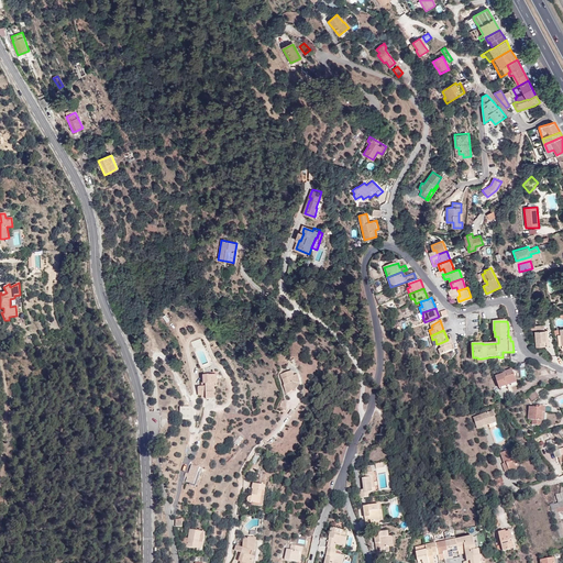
[(548,341),(547,330),(536,331),(534,331),(537,346),(550,345),(550,341),(548,341)]
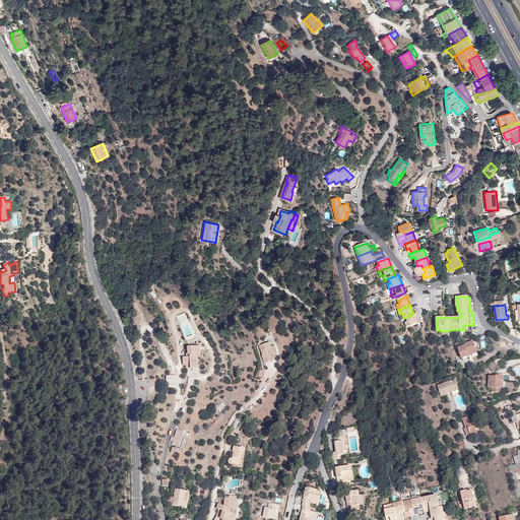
[(413,315),(413,314),(406,317),(407,321),(405,322),(406,327),(413,325),(416,331),(420,326),(416,314),(413,315)]
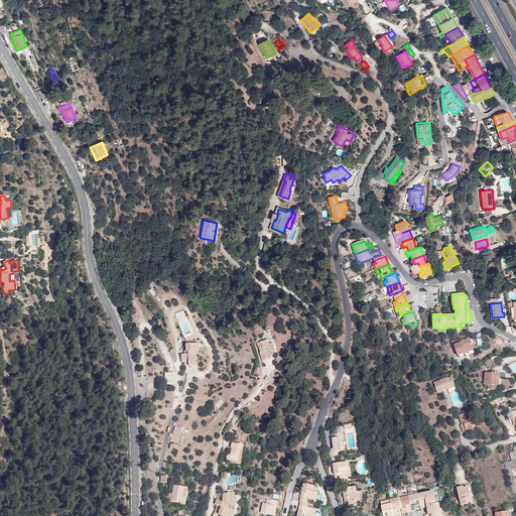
[(470,339),(462,341),(462,342),(455,345),(458,355),(474,350),(470,339)]
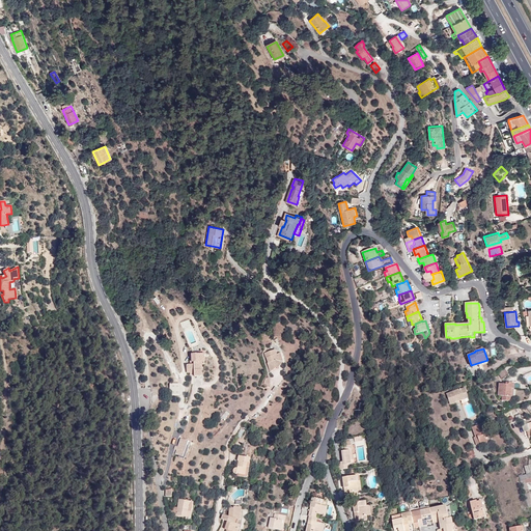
[(270,370),(274,369),(273,366),(275,365),(278,368),(281,365),(280,361),(283,358),(282,354),(278,355),(276,350),(264,353),(266,357),(267,357),(269,362),(268,363),(270,370)]
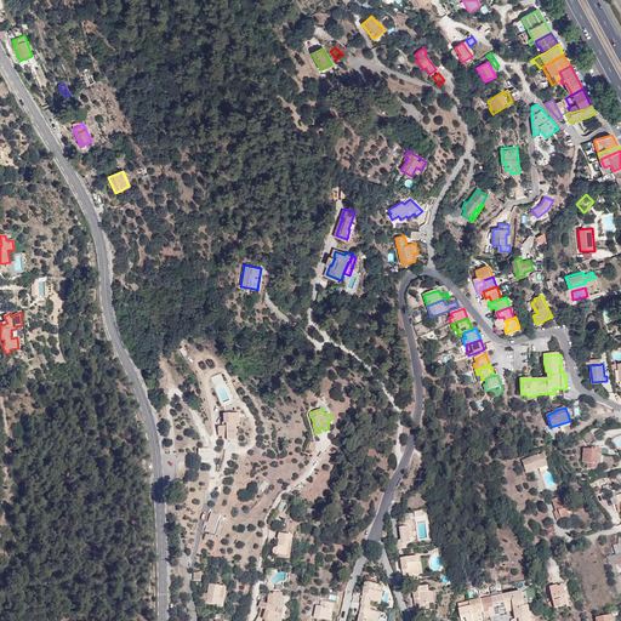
[(240,414),(222,414),(222,427),(218,427),(218,437),(222,437),(222,434),(228,434),(227,439),(227,440),(237,440),(237,433),(237,427),(240,427),(240,414)]
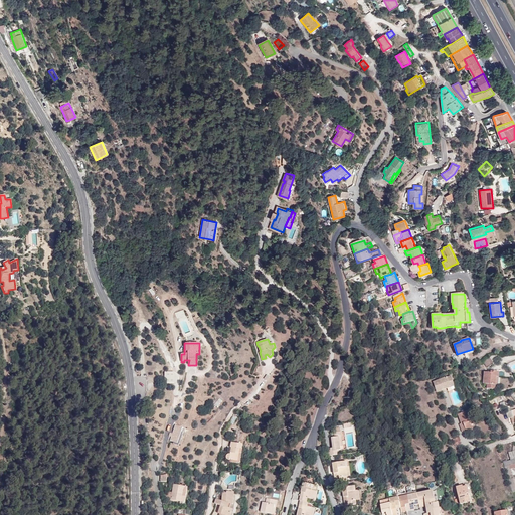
[(493,363),(489,357),(483,361),(487,368),(493,363)]
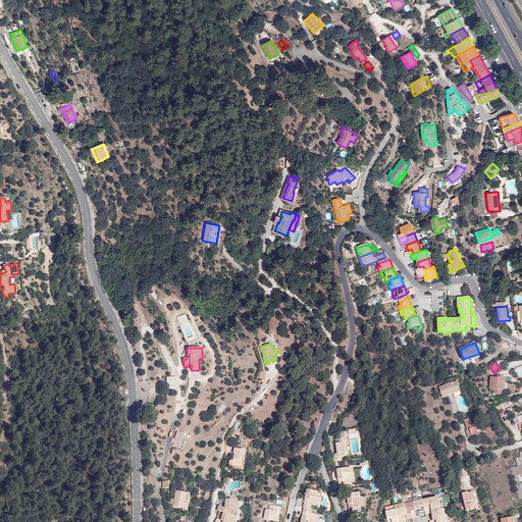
[(506,377),(501,376),(501,378),(491,377),(489,388),(493,388),(493,394),(502,394),(503,389),(505,389),(506,377)]
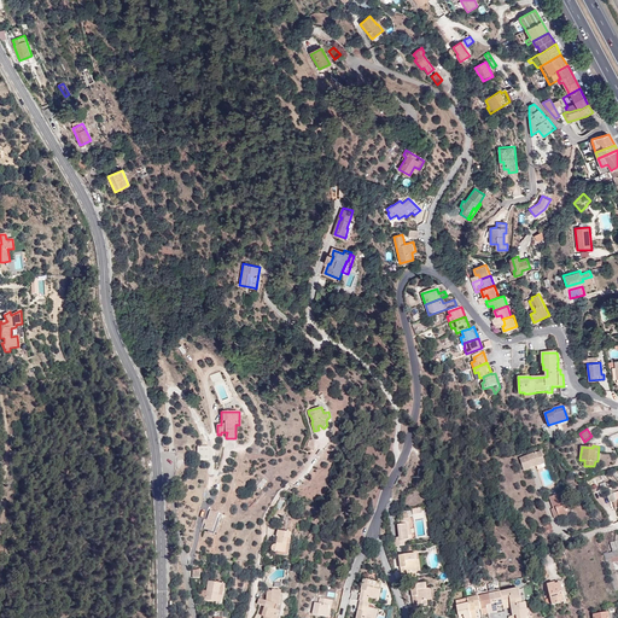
[(546,462),(541,452),(520,459),(524,471),(546,462)]
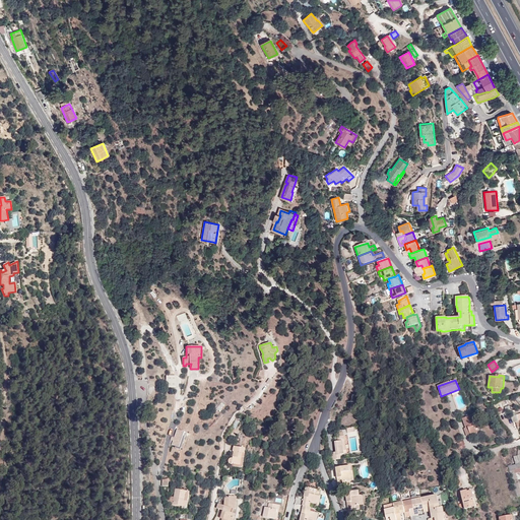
[(474,414),(468,416),(462,418),(465,428),(463,429),(466,436),(470,434),(471,436),(477,433),(476,429),(474,424),(477,424),(474,414)]
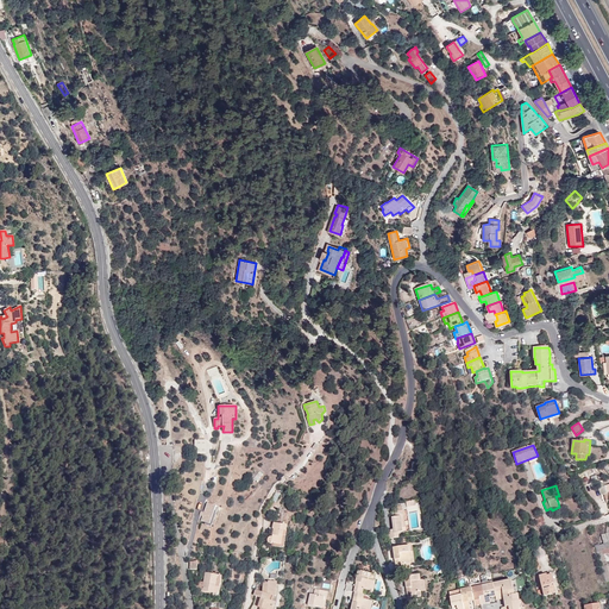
[(213,527),(219,508),(207,504),(203,516),(202,523),(213,527)]
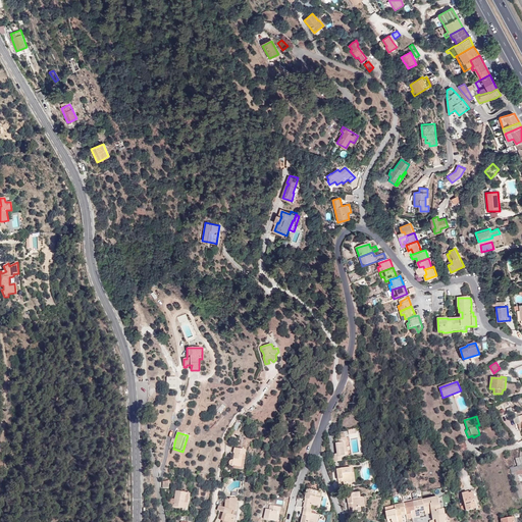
[(343,448),(345,448),(345,442),(344,442),(344,438),(344,434),(340,435),(341,438),(338,439),(338,444),(336,444),(337,454),(333,455),(334,461),(343,460),(342,456),(344,456),(343,448)]
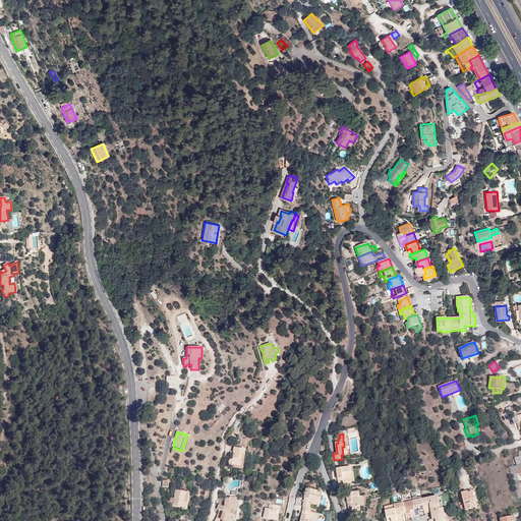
[(466,448),(464,441),(457,444),(459,451),(466,448)]
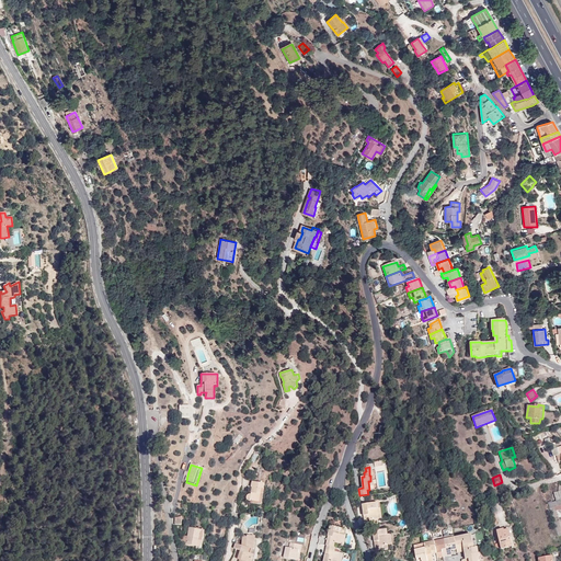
[(262,489),(264,490),(265,484),(252,481),(251,487),(252,488),(251,494),(248,494),(247,494),(245,496),(245,499),(248,501),(250,501),(260,503),(262,489)]
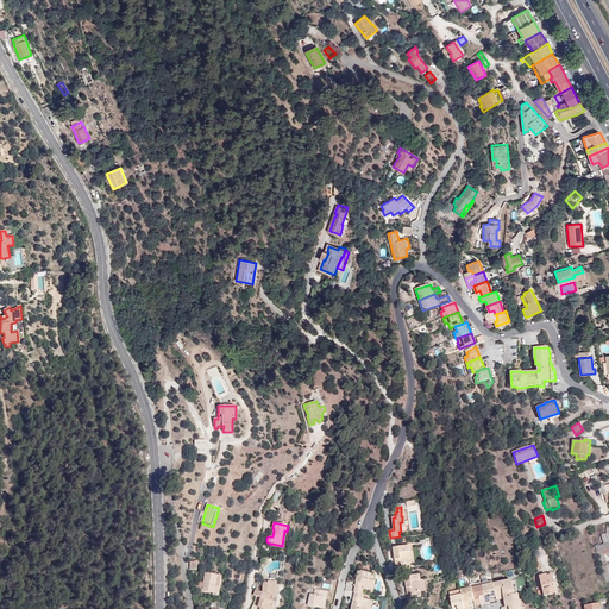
[(284,548),(287,532),(284,531),(282,546),(271,544),(271,546),(284,548)]
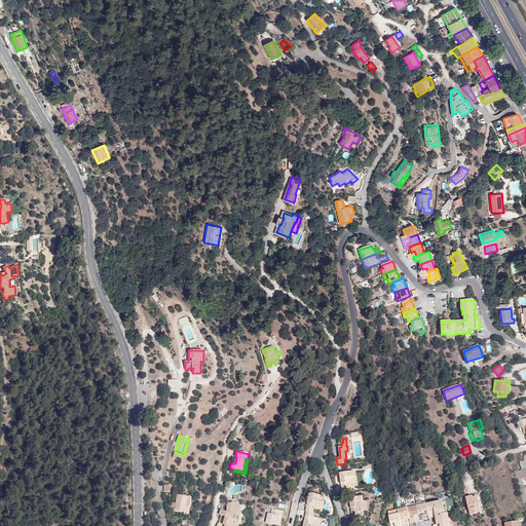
[(525,459),(525,460),(524,460),(519,461),(521,470),(513,473),(519,489),(523,502),(525,501),(525,494),(521,479),(520,476),(525,474),(525,459)]
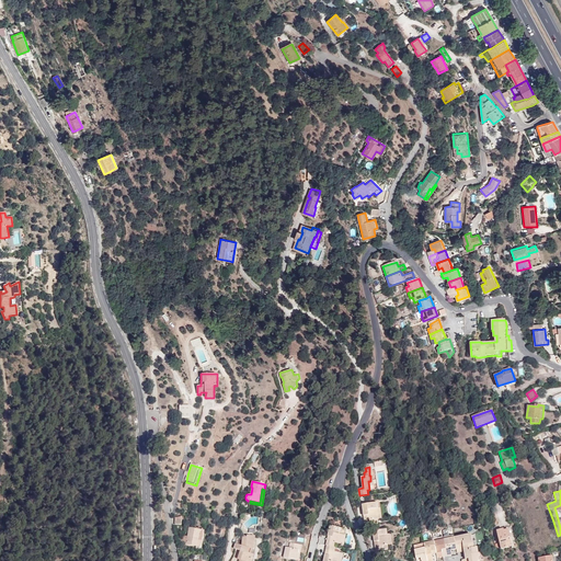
[(374,524),(378,523),(378,518),(377,508),(379,507),(378,502),(363,504),(364,515),(369,515),(369,519),(373,519),(374,524)]
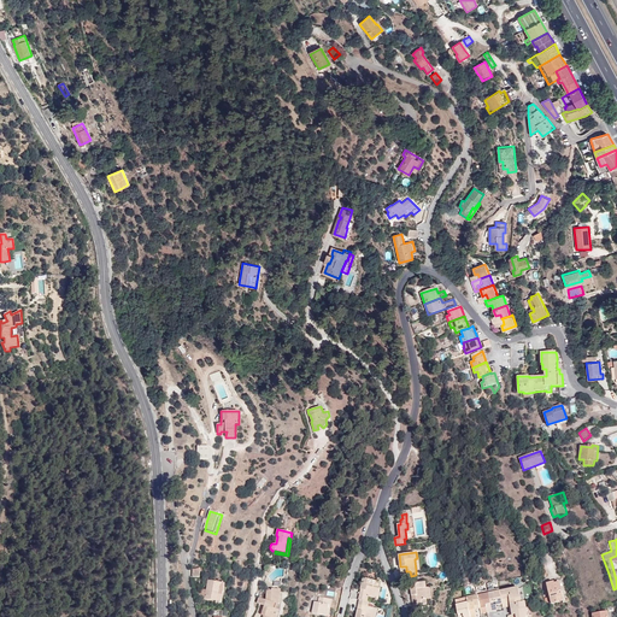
[(400,566),(403,577),(411,576),(410,571),(406,571),(406,566),(400,566)]
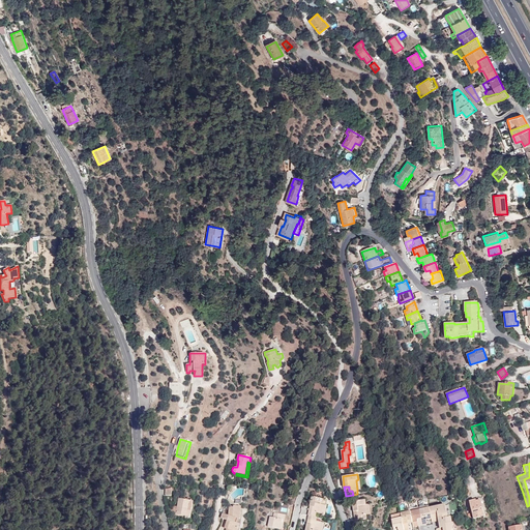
[(314,512),(317,512),(321,513),(322,504),(326,504),(327,500),(312,497),(310,506),(314,507),(314,512)]
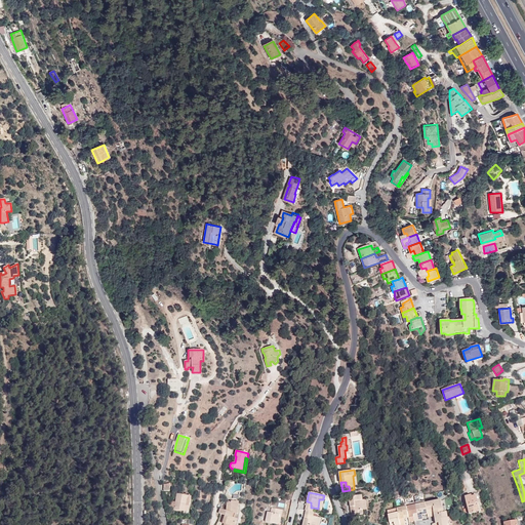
[(174,509),(184,511),(187,512),(189,512),(192,496),(177,493),(174,509)]
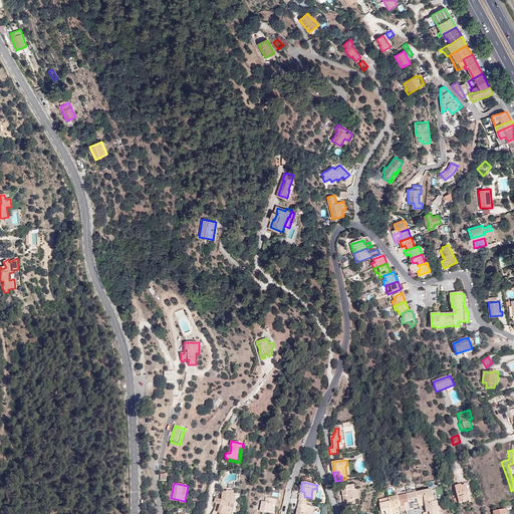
[(460,503),(470,500),(469,495),(467,485),(463,485),(462,484),(455,486),(460,503)]
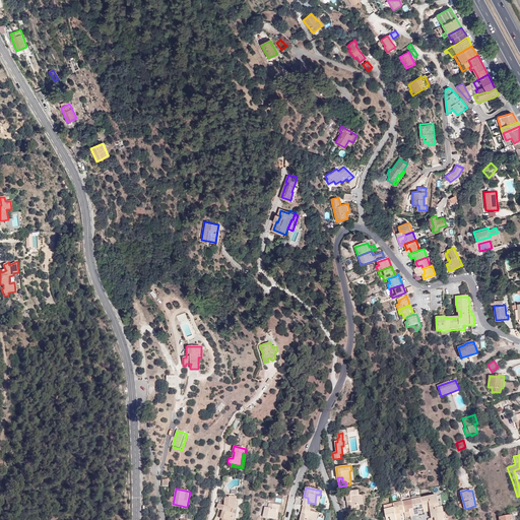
[(359,495),(360,495),(359,491),(345,492),(346,502),(351,501),(351,506),(355,506),(355,509),(361,508),(360,505),(359,495)]
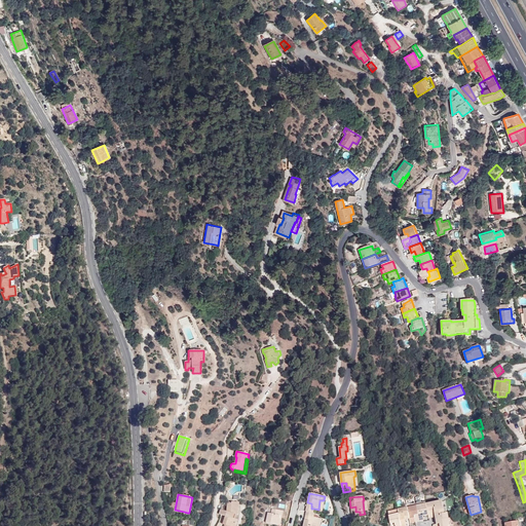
[(239,502),(231,501),(232,503),(227,503),(227,512),(221,510),(220,514),(225,516),(223,524),(225,525),(224,525),(235,525),(238,520),(235,519),(233,518),(234,515),(236,515),(238,515),(239,502)]
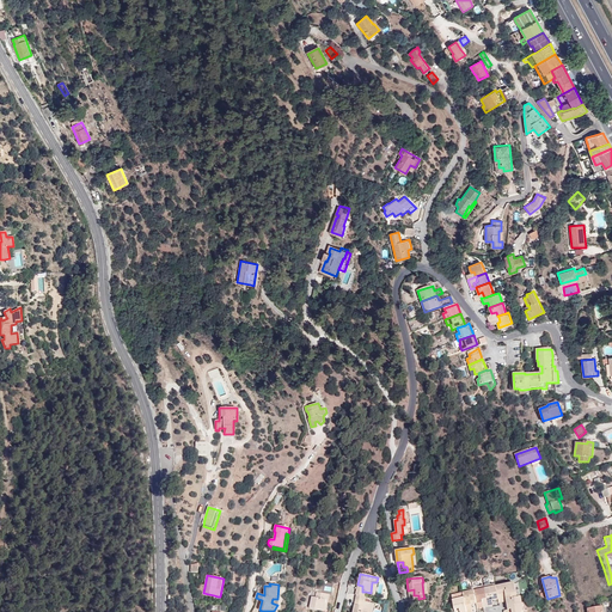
[(513,583),(496,586),(499,599),(500,603),(507,601),(508,610),(503,611),(521,611),(520,604),(522,603),(521,597),(518,598),(516,593),(514,593),(513,583)]
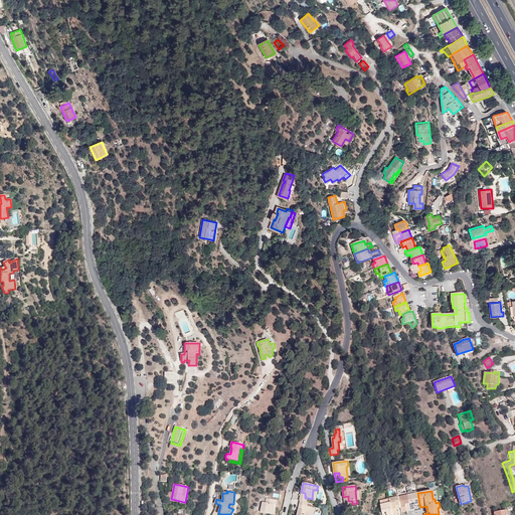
[(301,492),(300,500),(300,501),(307,502),(308,498),(305,498),(305,493),(301,492)]
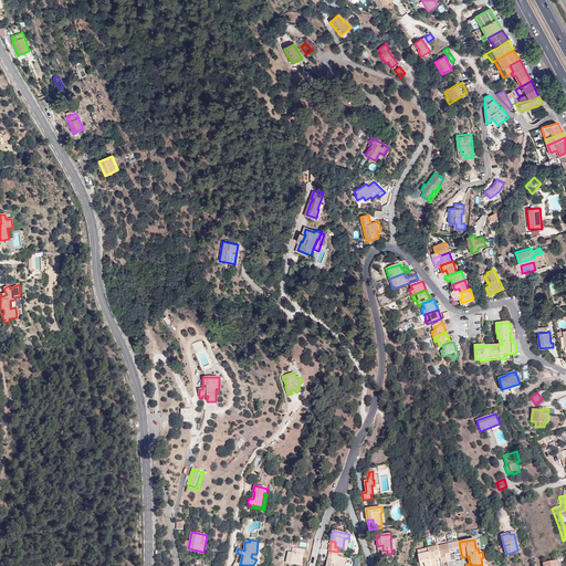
[(459,542),(449,544),(451,561),(457,559),(456,555),(461,554),(459,542)]
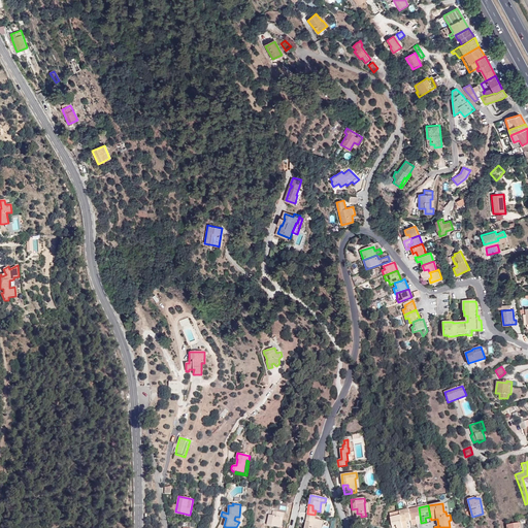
[(419,507),(408,508),(410,518),(411,521),(416,520),(417,524),(421,523),(419,507)]
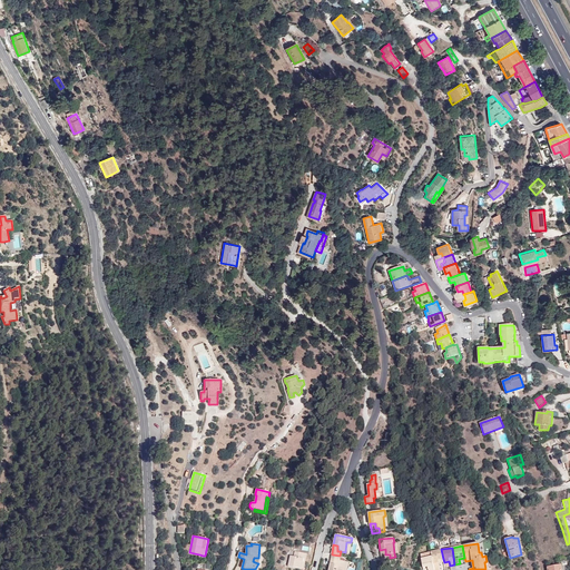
[(385,549),(380,550),(382,559),(390,558),(390,554),(385,554),(385,549)]
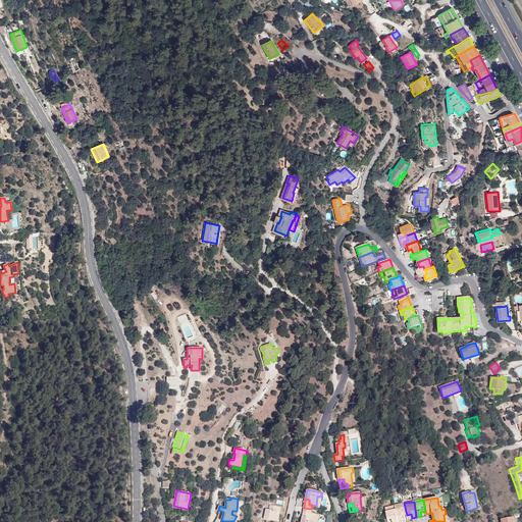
[(396,509),(398,521),(403,521),(403,516),(402,513),(406,512),(404,503),(395,505),(396,507),(396,509)]
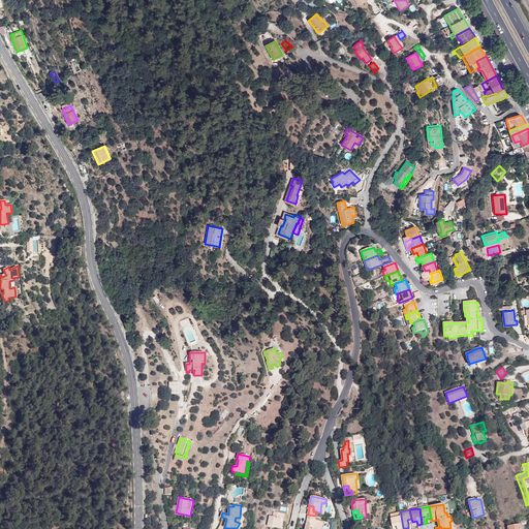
[(280,528),(283,514),(274,511),(273,517),(270,516),(268,525),(280,528)]
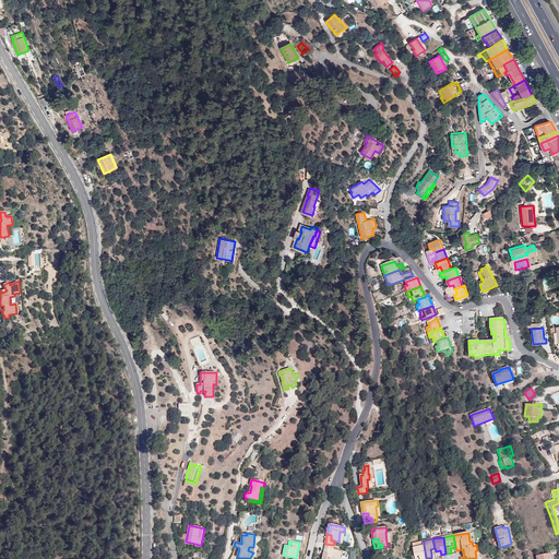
[(334,549),(334,545),(333,545),(325,544),(324,552),(329,554),(330,549),(334,549)]
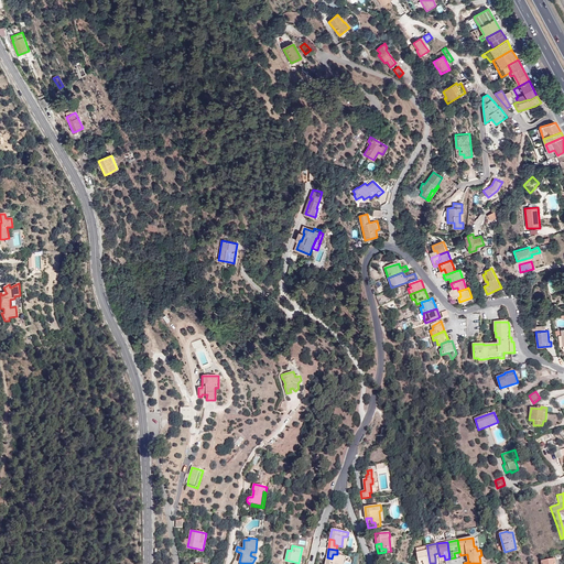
[(423,561),(423,563),(430,563),(427,550),(418,552),(419,560),(423,560),(423,561)]
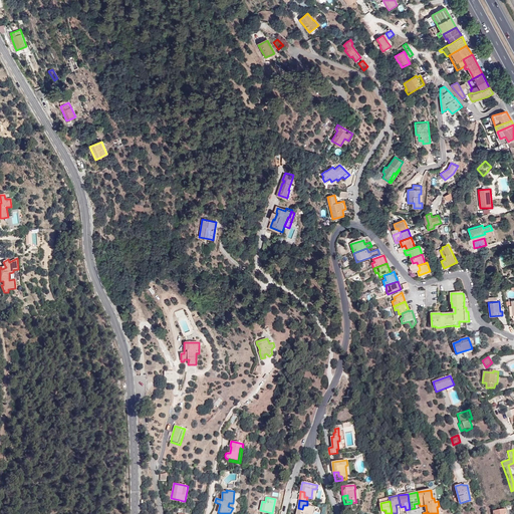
[(308,513),(310,506),(307,505),(303,505),(302,509),(298,508),(296,513),(308,513)]
